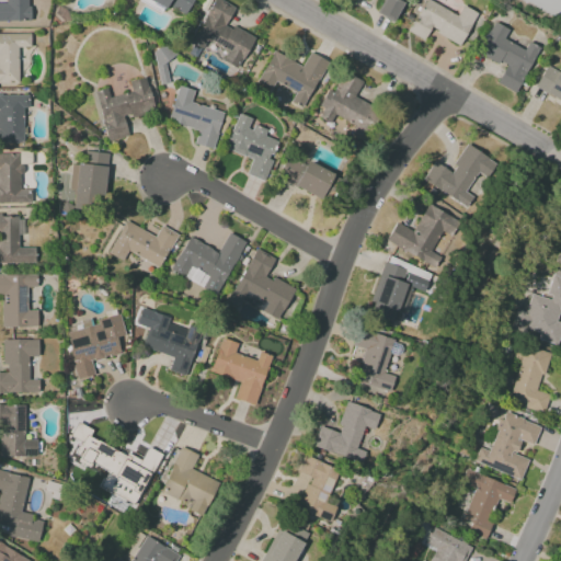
[(0,21),(29,21),(27,0),(1,0),(2,3),(0,3),(0,21)]
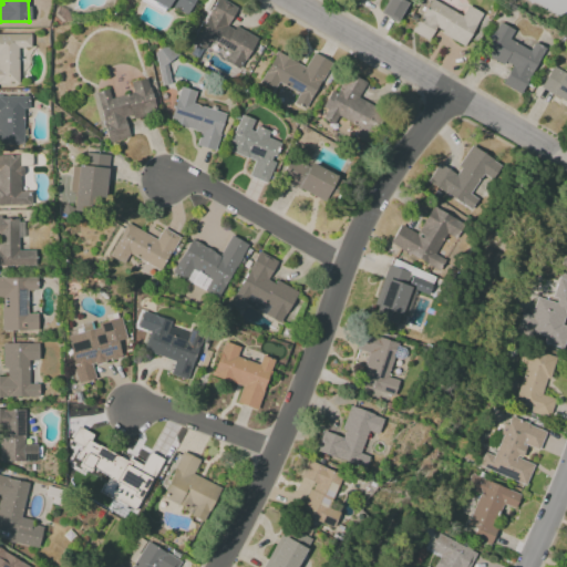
[(194,0),(150,0),(166,9),(168,6),(186,16),(194,0)]
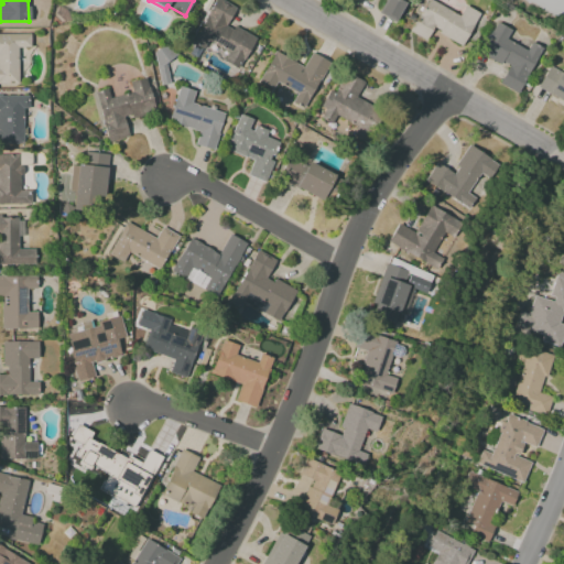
[(235,7),(220,0),(214,0),(193,43),(204,49),(207,41),(228,52),(223,61),(239,69),(255,38),(227,24),(235,7)]
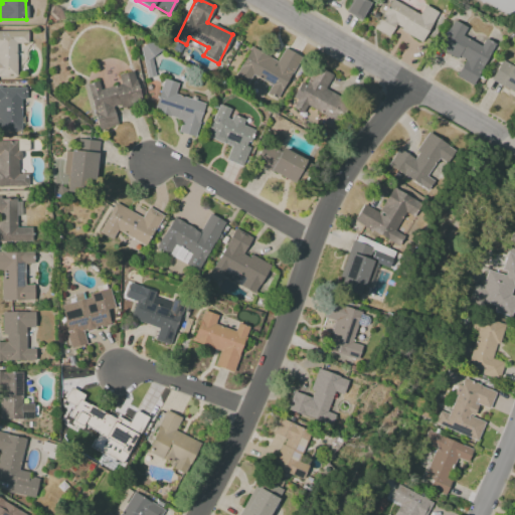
[(361,20),(369,2),(364,0),(351,0),(345,12),(361,20)]
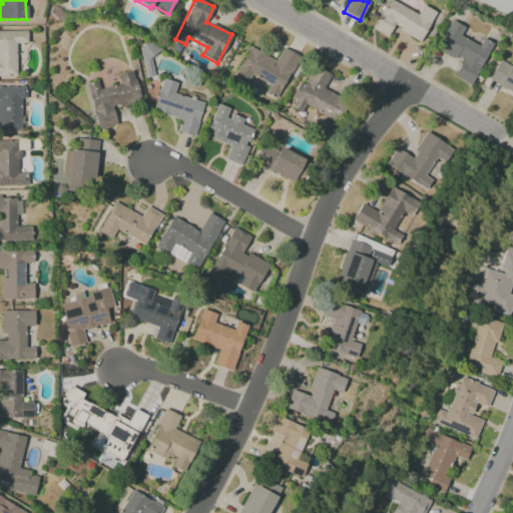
[(420,41),(435,11),(422,5),(418,13),(391,0),(387,0),(373,29),(388,37),(393,27),(420,41)]
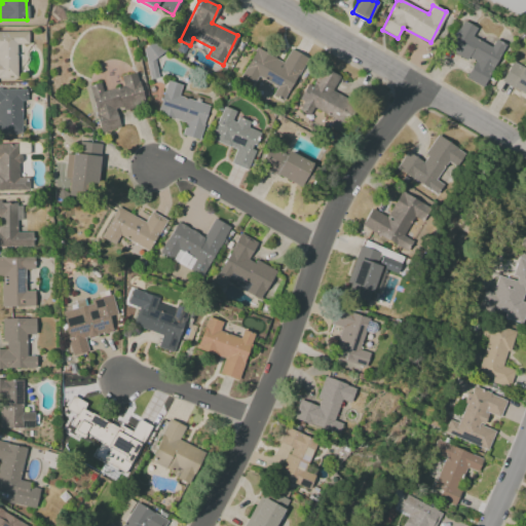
[(483,87),(504,44),(494,39),(491,46),(472,37),(476,28),(461,21),(447,49),(473,63),(464,78),(483,87)]
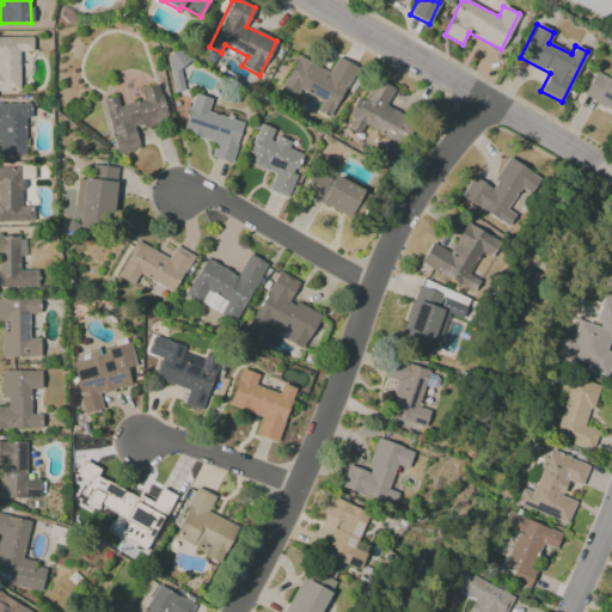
[(0,91),(19,92),(19,51),(32,51),(32,36),(0,36),(0,91)]
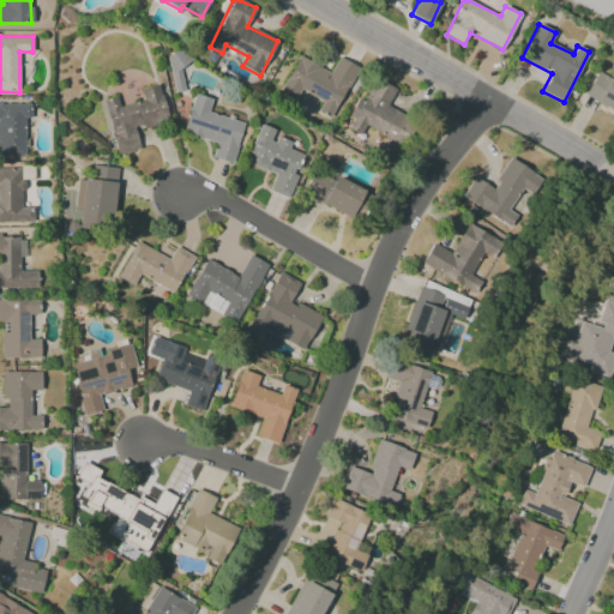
[(173,91),(182,90),(180,66),(187,65),(185,52),(168,53),(173,91)]
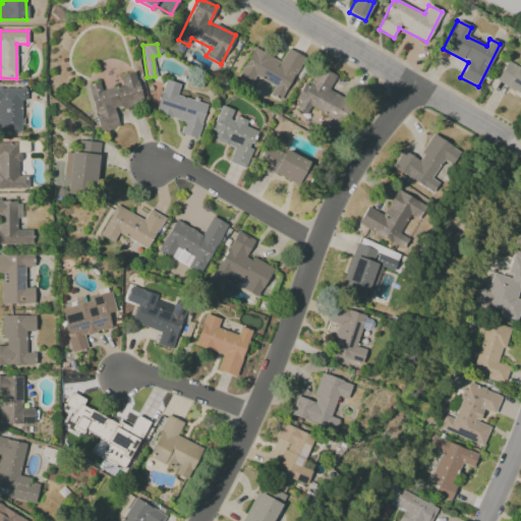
[(238,76),(251,83),(255,76),(275,87),(271,94),(282,100),(303,57),(287,48),(280,61),(253,48),(238,76)]
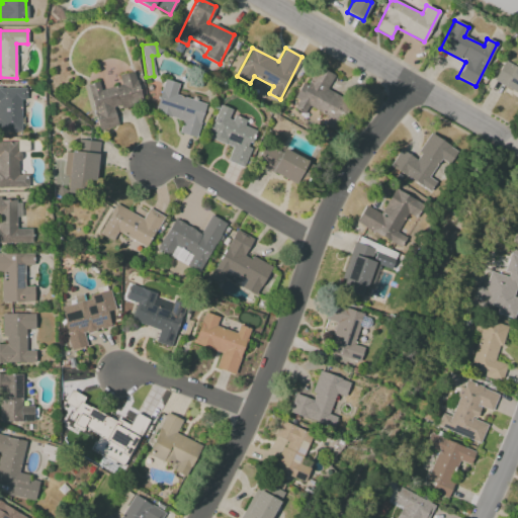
[(517,64),(516,63),(514,66),(504,60),(493,81),(517,94),(517,64)]
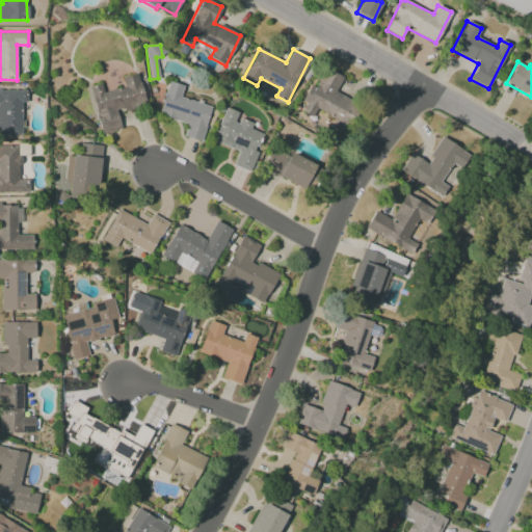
[(336,92),(344,77),(325,68),(316,87),(311,84),(302,101),(307,102),(302,110),(313,115),(316,109),(337,118),(331,128),(345,135),(360,104),(336,92)]
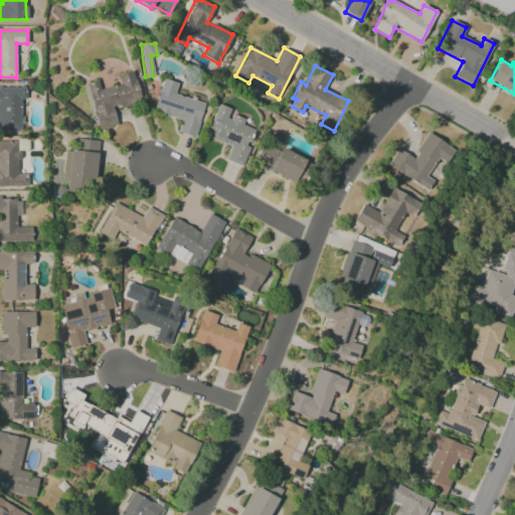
[(98,130),(117,125),(113,109),(141,102),(133,70),(118,74),(120,84),(100,90),(98,81),(87,84),(98,130)]
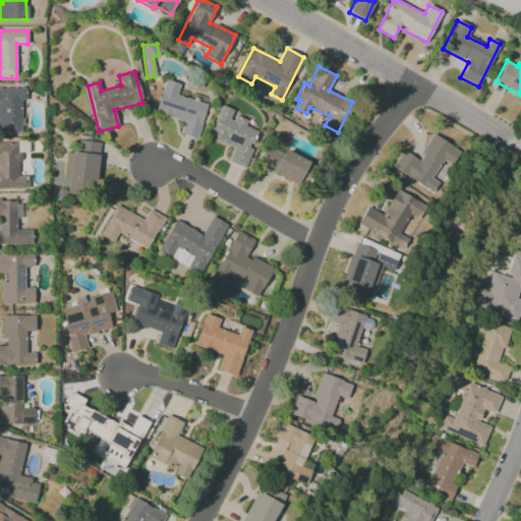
[(176,96),(179,83),(164,79),(156,113),(183,120),(179,134),(197,138),(207,104),(176,96)]
